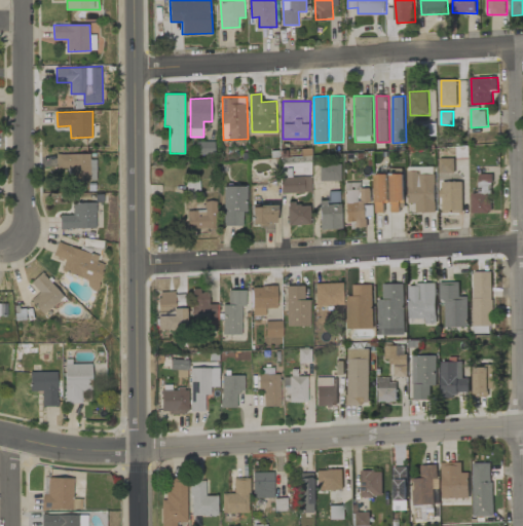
[(197,154),(216,153),(215,142),(197,142),(197,154)]
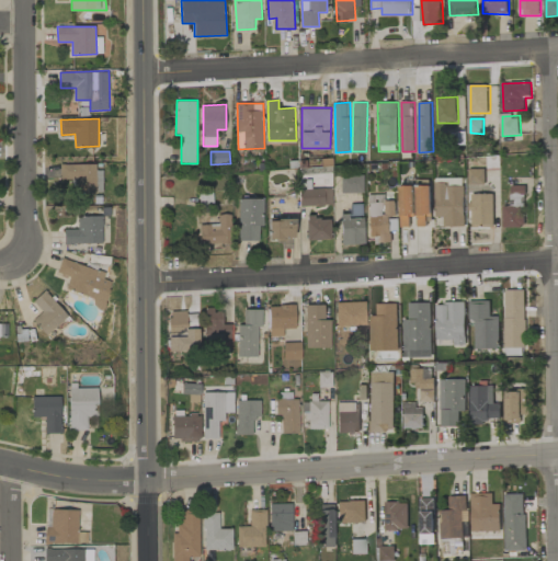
[(103,164),(60,165),(61,179),(76,179),(77,192),(104,192),(103,164)]
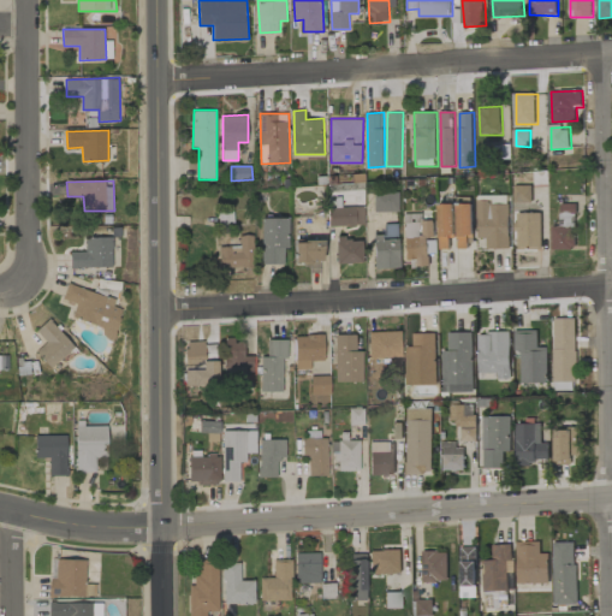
[(534,187),(517,187),(516,202),(534,202),(534,187)]
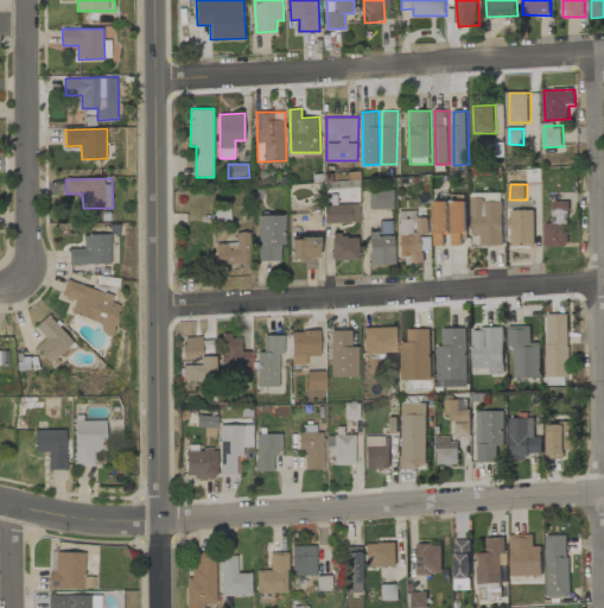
[(370,209),(394,208),(394,190),(369,191),(370,209)]
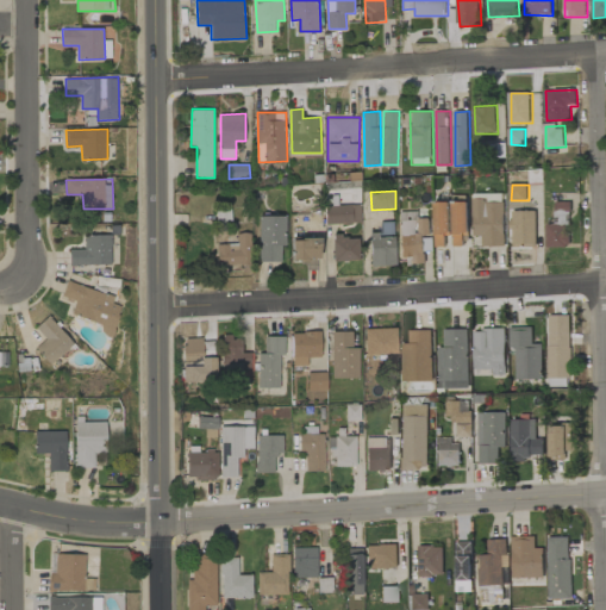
[(475,236),(485,236),(485,247),(506,247),(507,201),(475,200),(475,236)]
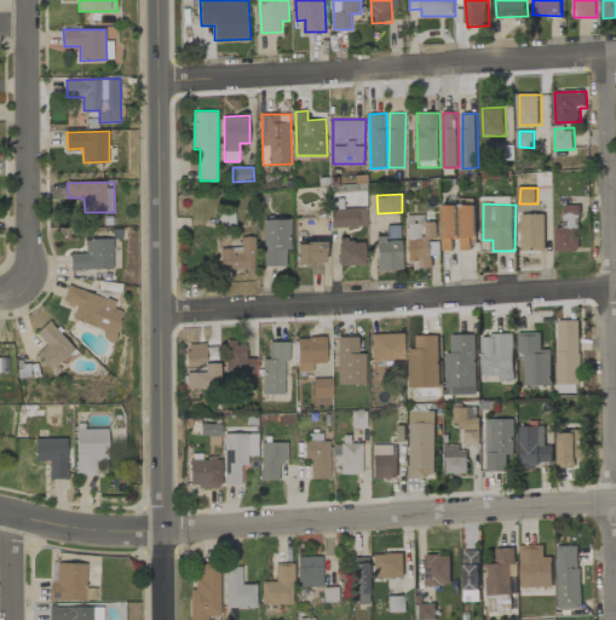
[(460,205),(444,205),(445,251),(455,251),(455,240),(460,240),(460,205)]
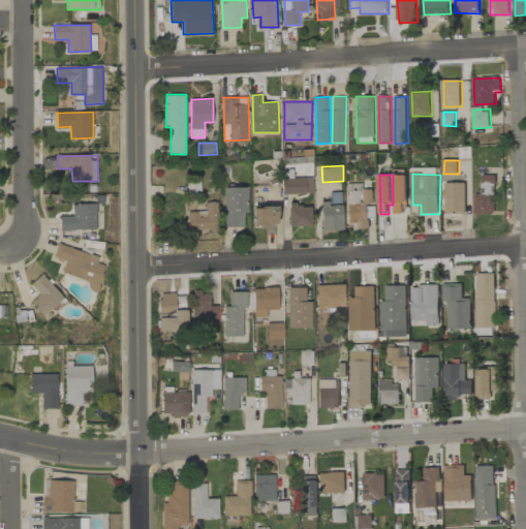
[(408,176),(395,176),(395,212),(409,212),(408,176)]
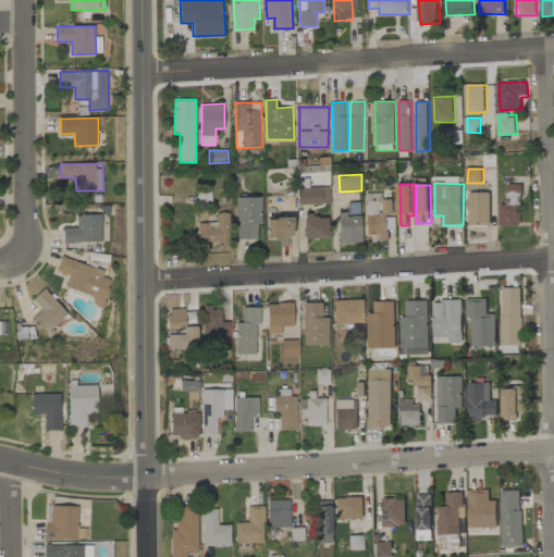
[(331,187),(298,187),(298,203),(331,203),(331,187)]
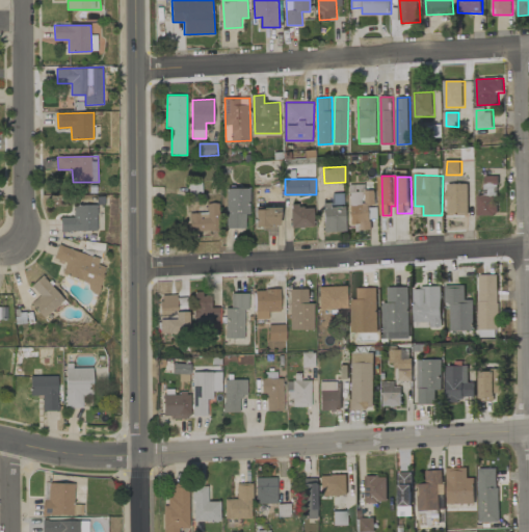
[(479,215),(499,215),(499,180),(487,180),(487,195),(478,195),(479,215)]
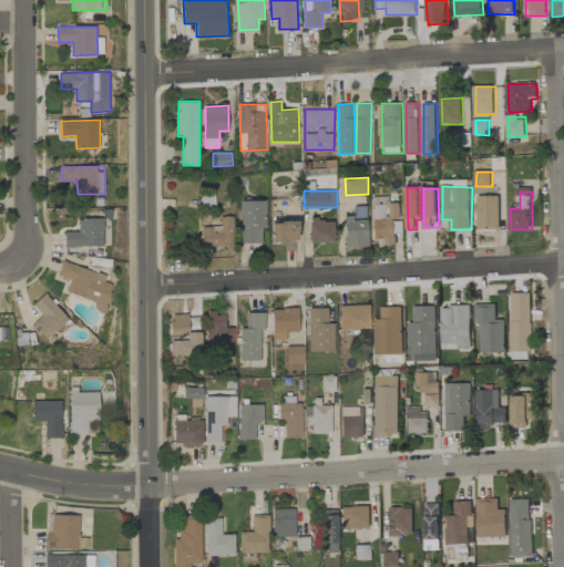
[(391,196),(372,196),(373,238),(386,238),(386,246),(398,246),(397,234),(403,233),(403,203),(391,204),(391,196)]
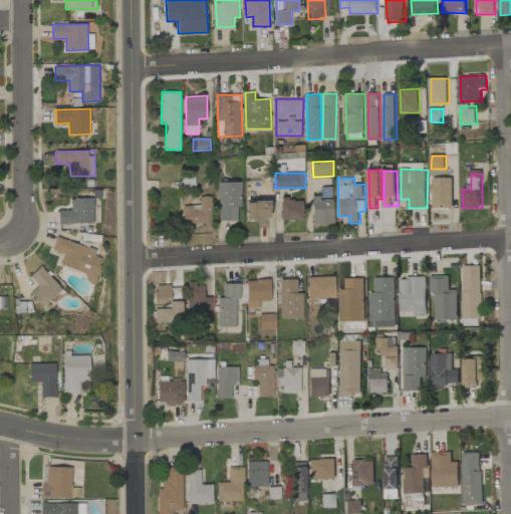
[(454,178),(433,179),(434,208),(454,208),(454,178)]
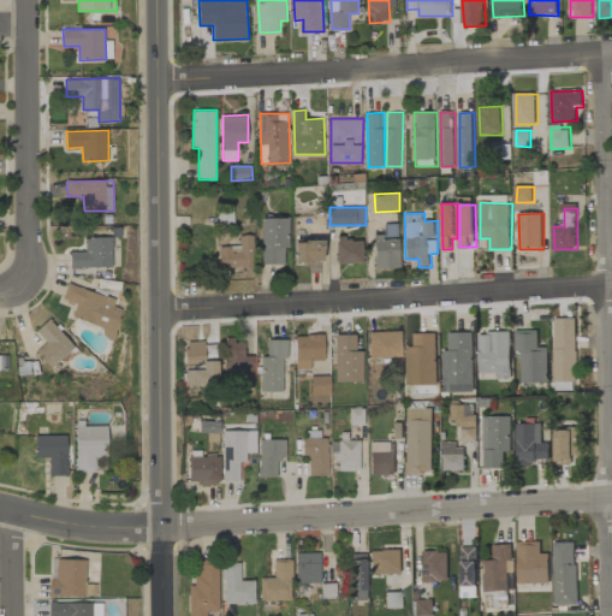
[(262,264),(285,264),(286,249),(290,249),(290,218),(263,218),(262,264)]
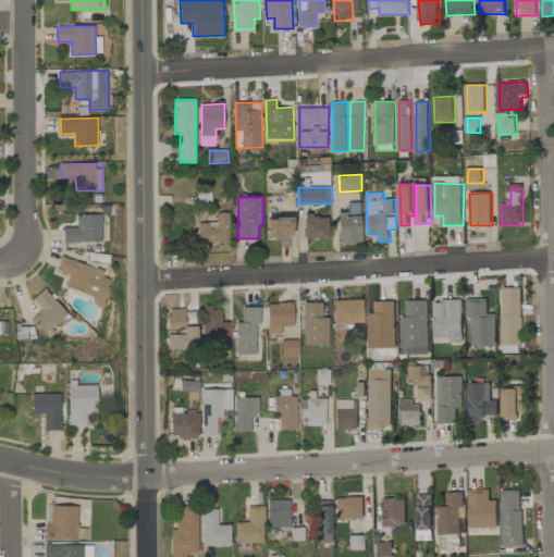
[(361,242),(361,202),(348,202),(349,212),(339,212),(340,243),(361,242)]
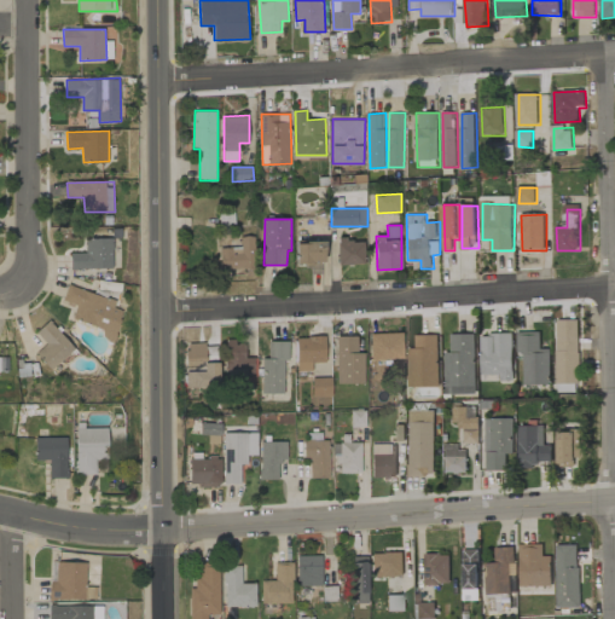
[(242,237),(243,247),(221,248),(222,268),(256,267),(255,236),(242,237)]
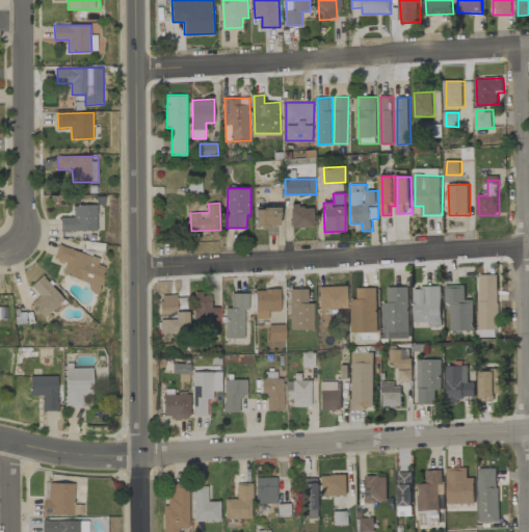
[(98,231),(98,204),(75,205),(75,217),(61,217),(61,231),(98,231)]
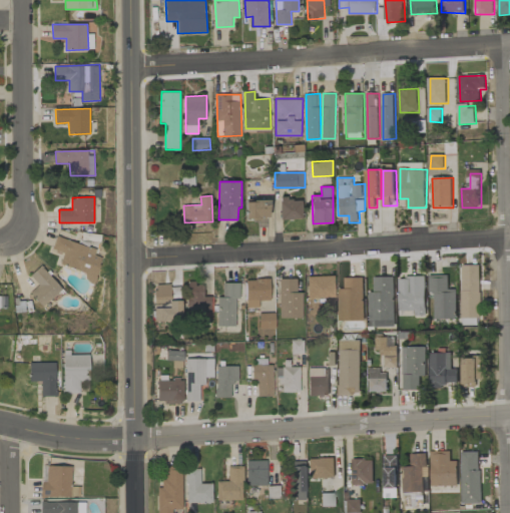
[(303,198),(281,198),(282,219),(304,218),(303,198)]
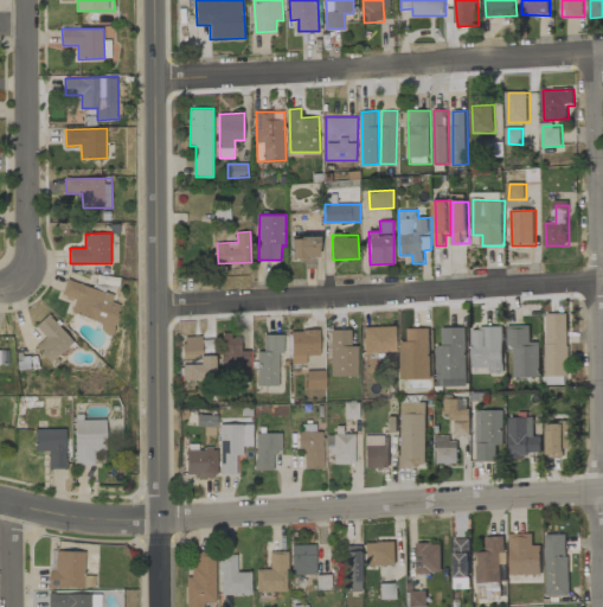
[(292,259),(319,259),(320,237),(292,237),(292,259)]
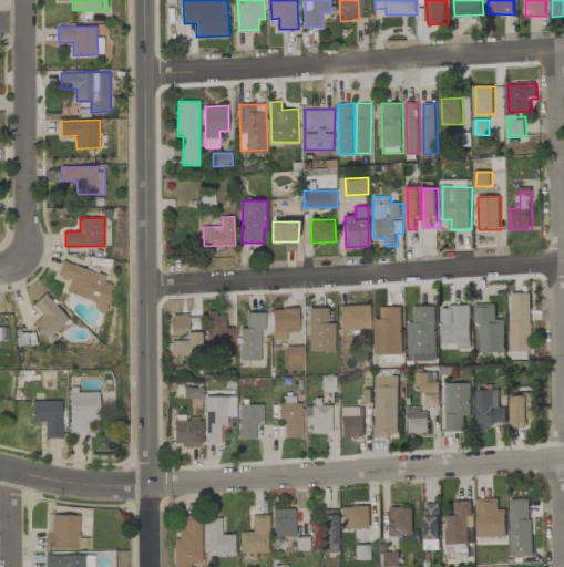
[(98,301),(94,310),(106,313),(114,284),(105,281),(108,275),(63,261),(59,275),(72,279),(68,292),(98,301)]
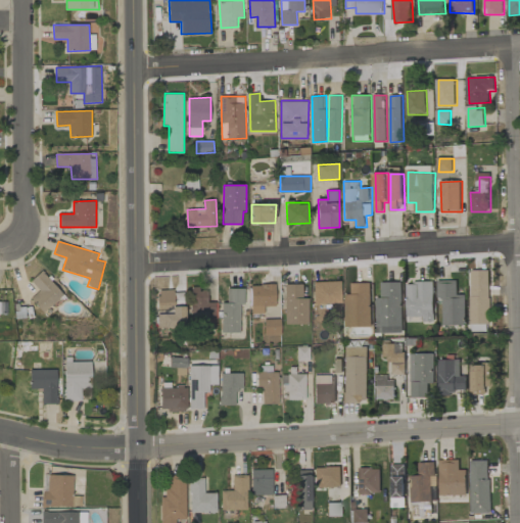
[(64,295),(44,270),(32,280),(40,291),(32,297),(44,312),(64,295)]
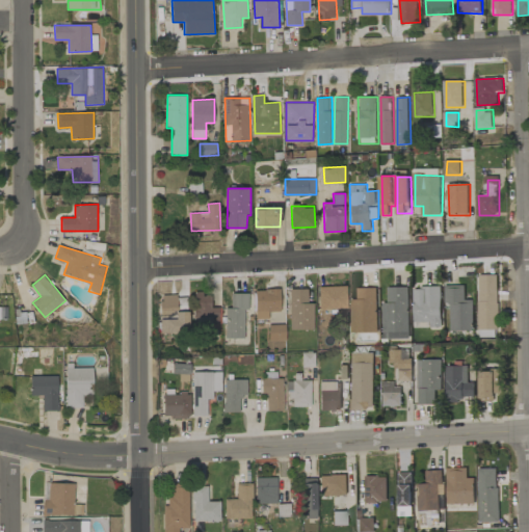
[(480,329),(500,329),(500,275),(480,275),(480,329)]
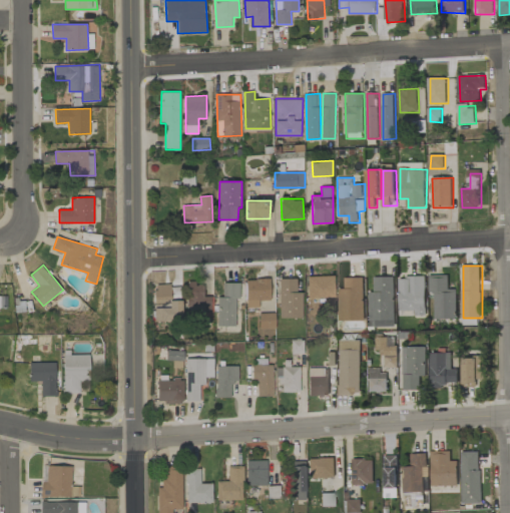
[(308,277),(309,300),(336,299),(335,275),(308,277)]
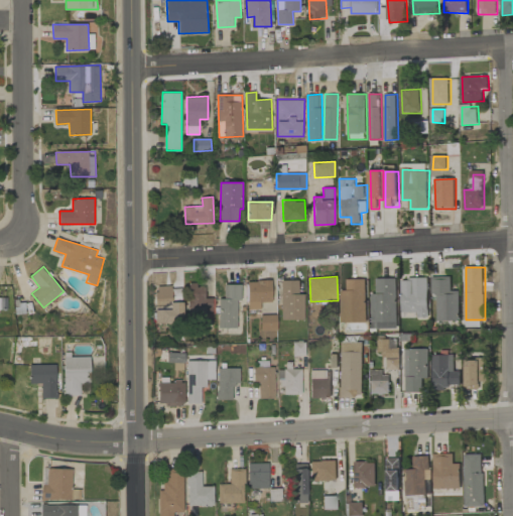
[(453,277),(433,277),(433,294),(438,293),(438,320),(462,320),(462,291),(453,291),(453,277)]
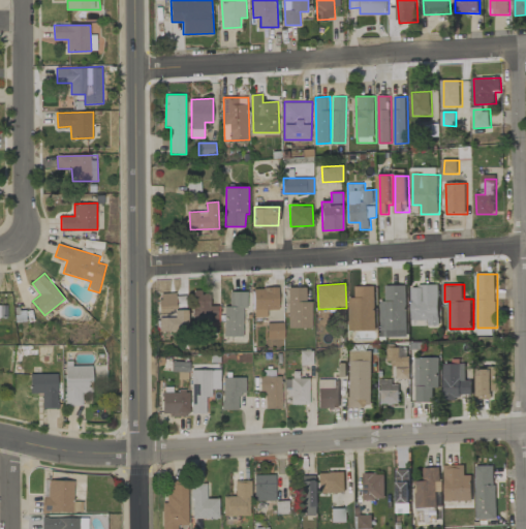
[(409,337),(408,285),(388,286),(388,301),(382,302),(382,337),(409,337)]
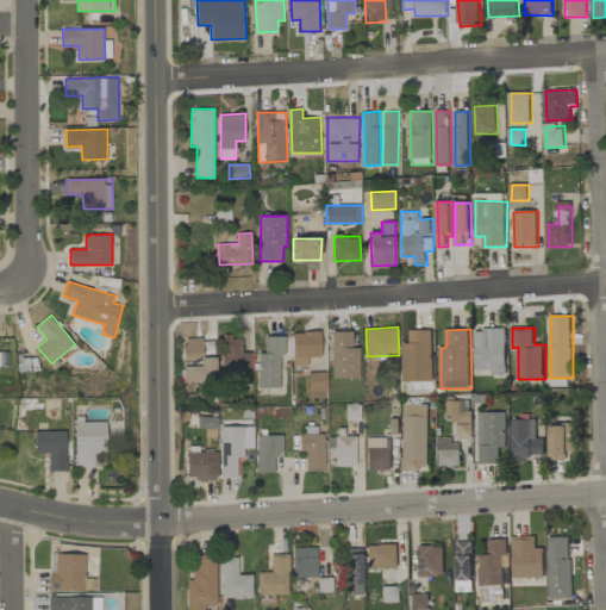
[(475,330),(476,369),(495,369),(495,377),(508,375),(508,329),(475,330)]
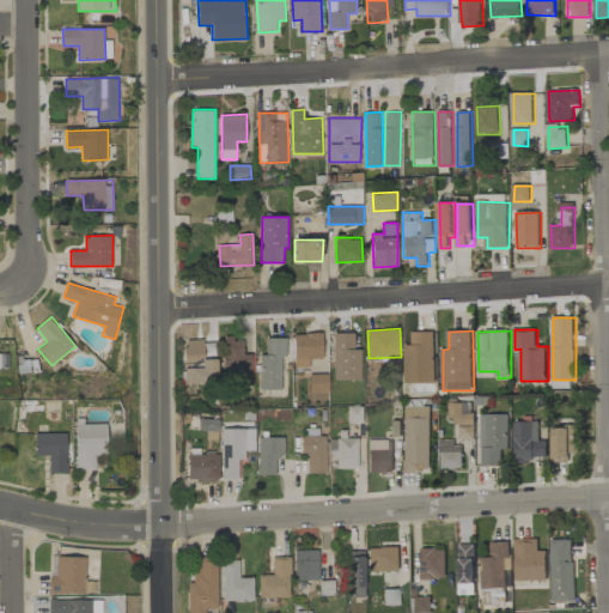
[(407,383),(437,383),(437,332),(413,333),(413,345),(407,345),(407,383)]
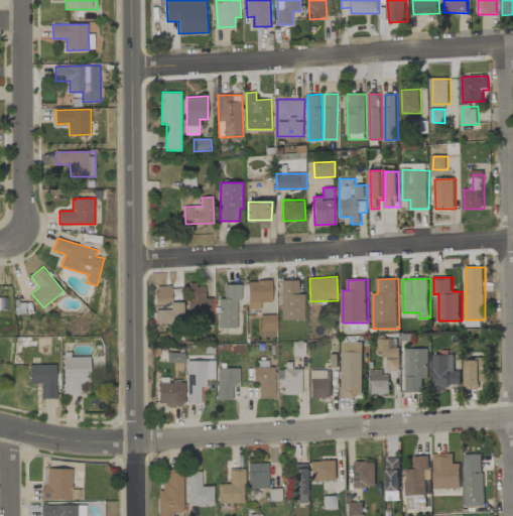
[(262,308),(261,302),(273,301),(272,280),(248,280),(249,308),(262,308)]
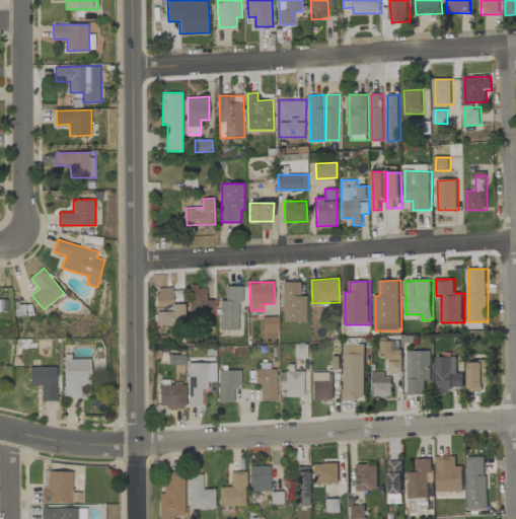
[(283,282),(283,321),(306,321),(306,295),(301,295),(301,282),(283,282)]
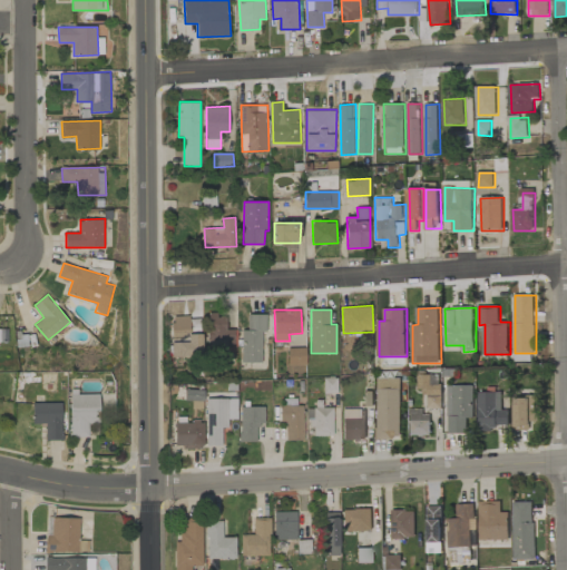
[(263,362),(263,331),(267,331),(267,314),(248,314),(248,330),(243,330),(242,362),(263,362)]
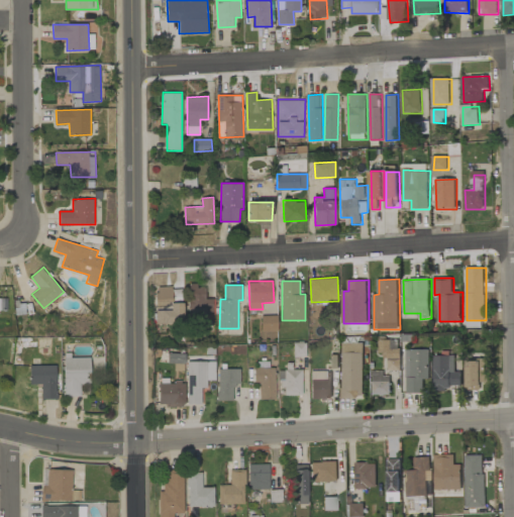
[(157,321),(184,321),(185,303),(172,303),(172,287),(157,286),(157,321)]
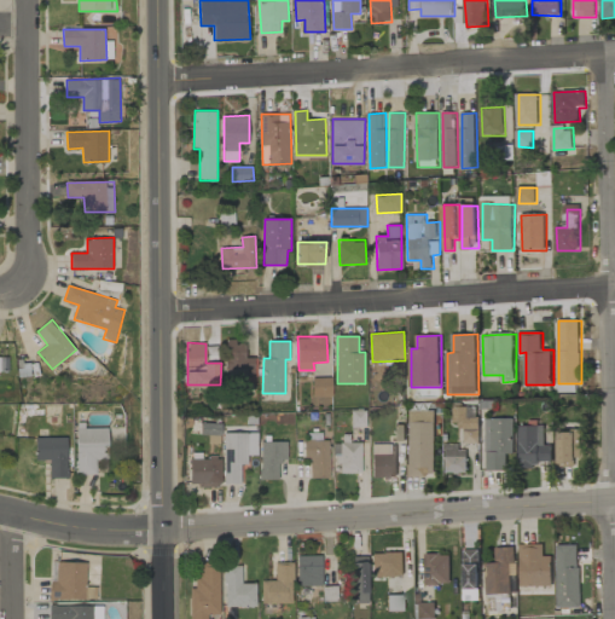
[(255,357),(248,357),(247,342),(226,343),(227,377),(256,376),(255,357)]
